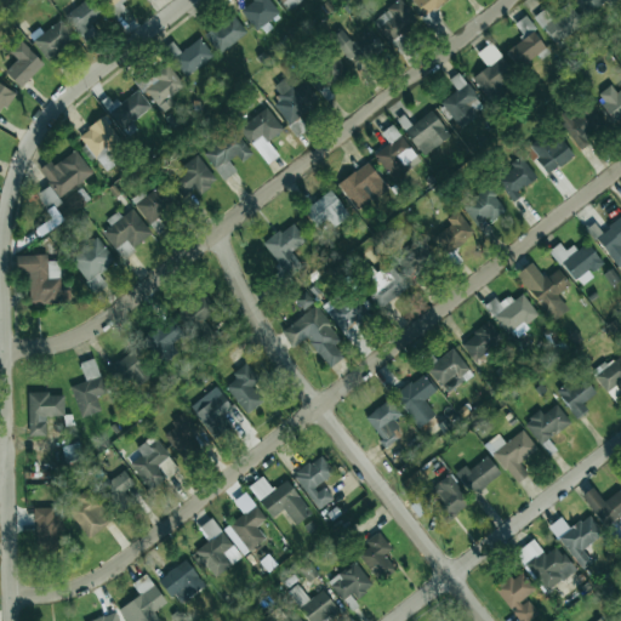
[(93,21),(104,13),(93,0),(85,0),(64,15),(84,41),(101,30),(93,21)]
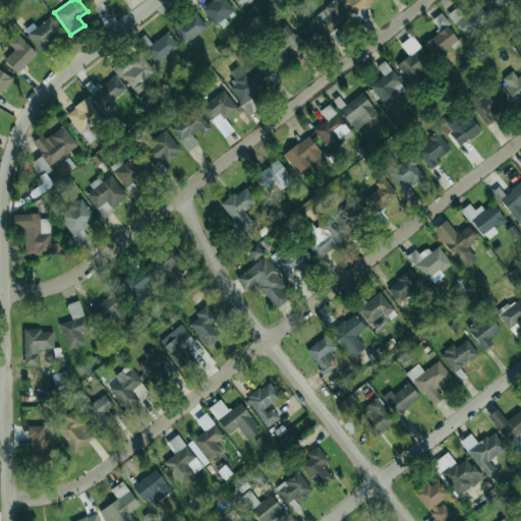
[(84,0),(91,8),(102,0),(84,0)]
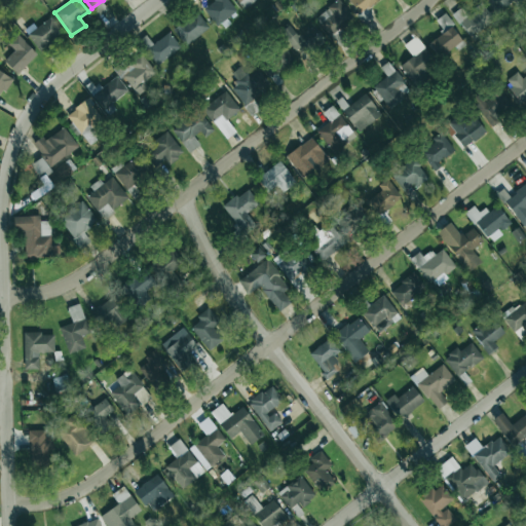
[(213,0),(214,2),(204,8),(217,28),(237,14),(227,0),(213,0)]
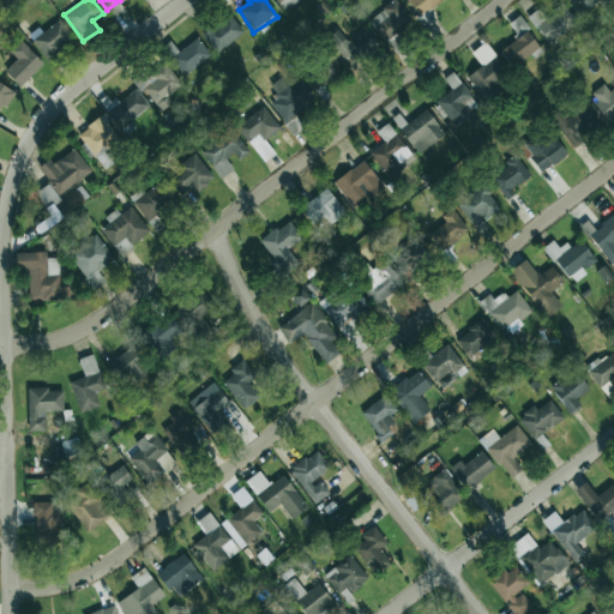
[(275,0),(283,10),(295,0),(275,0)]
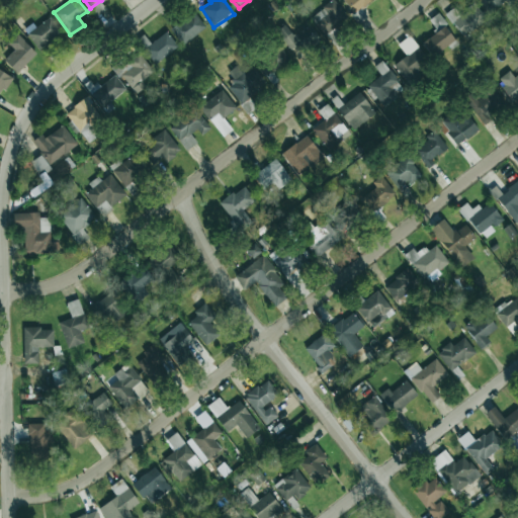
[(348,18),(334,0),(333,0),(311,16),(325,35),(348,18)]
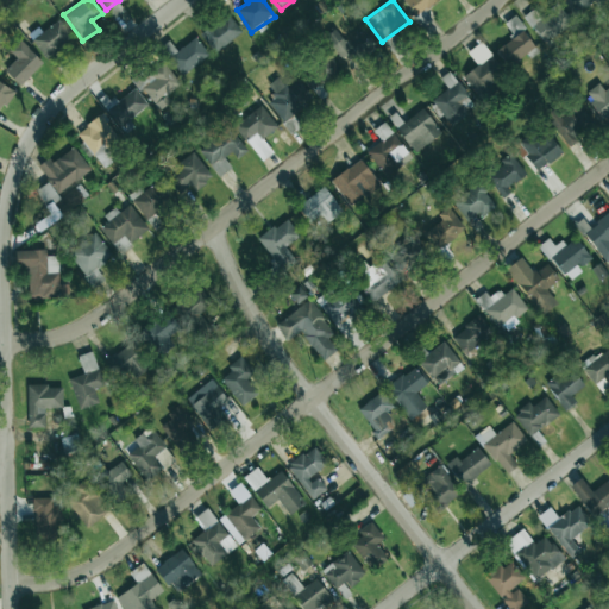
[(403,0),(416,16),(437,0),(403,0)]
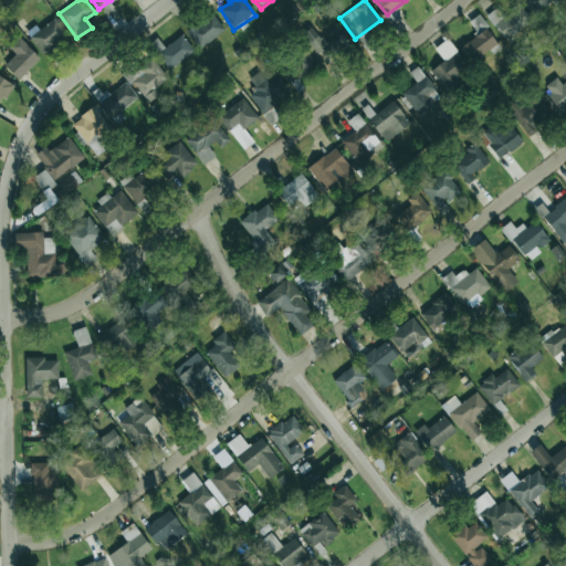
[(557,0),(523,0),(534,17),(557,0)]
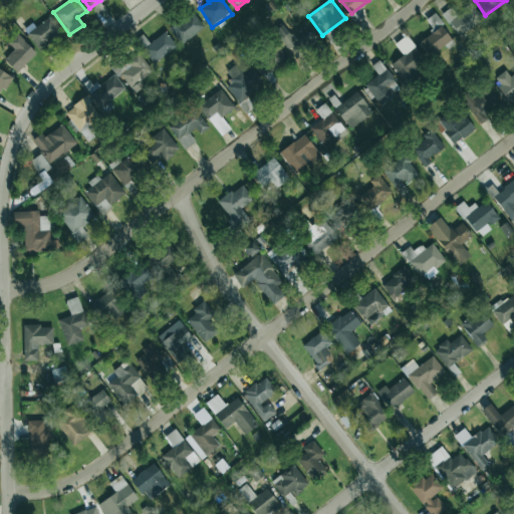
[(442,13),(461,37),(484,19),(470,3),(457,14),(451,6),(442,13)]
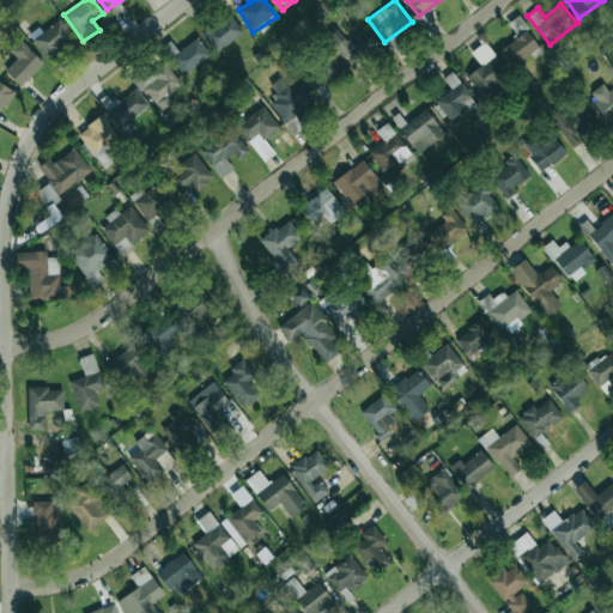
[(217,53),(243,32),(229,13),(201,35),(217,53)]
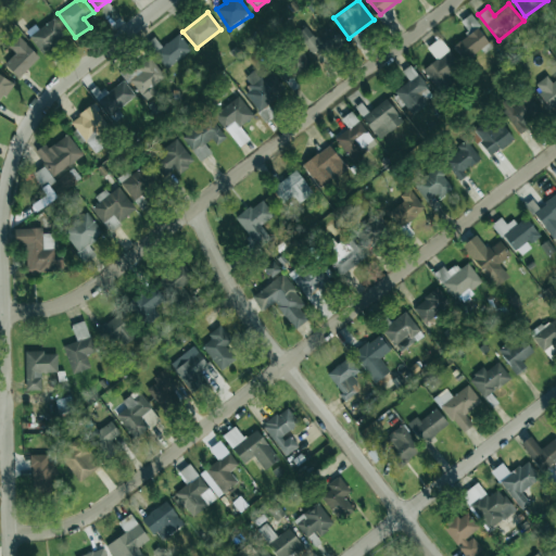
[(67,36),(53,16),(28,35),(43,54),(67,36)]
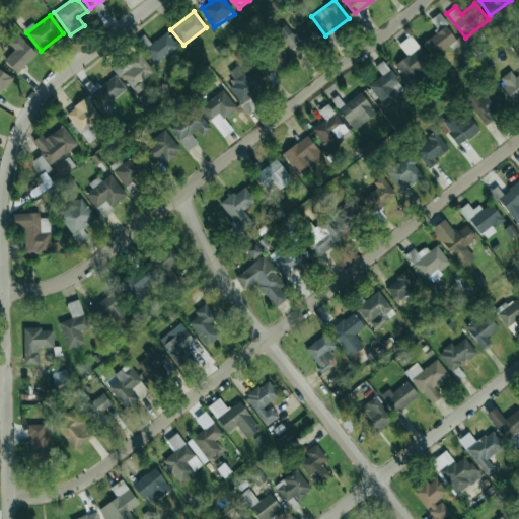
[(318,36),(310,24),(294,35),(286,24),(277,30),(293,55),(318,36)]
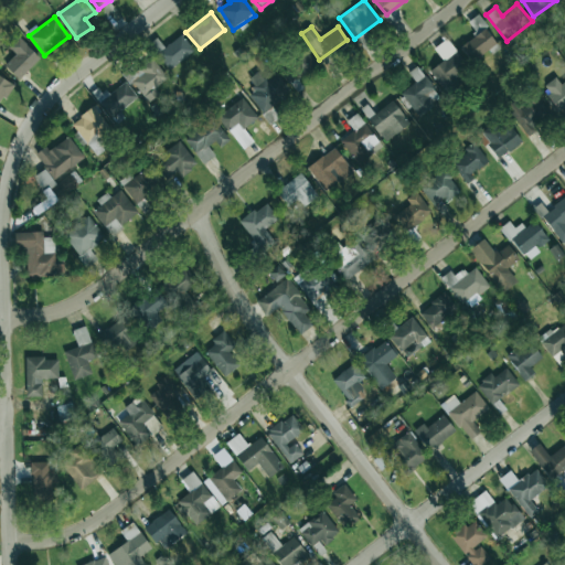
[(460,46),(471,63),(497,45),(486,29),(460,46)]
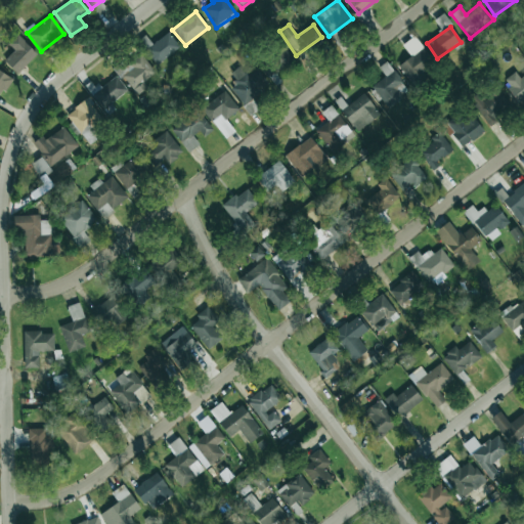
[(146,35),(139,39),(154,63),(179,49),(170,33),(150,43),(146,35)]
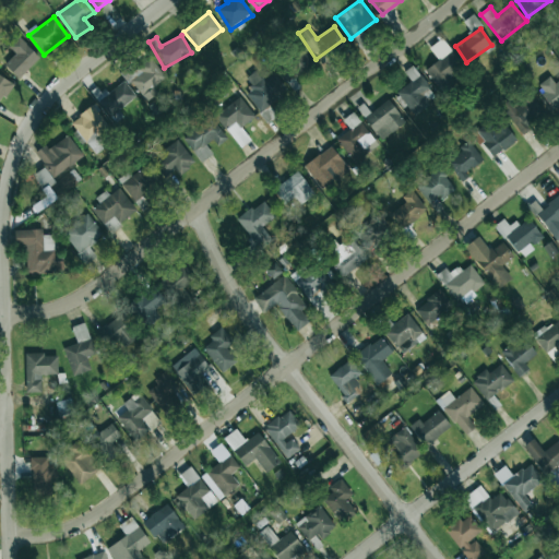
[(39,57),(18,36),(8,47),(15,54),(4,64),(19,79),(39,57)]
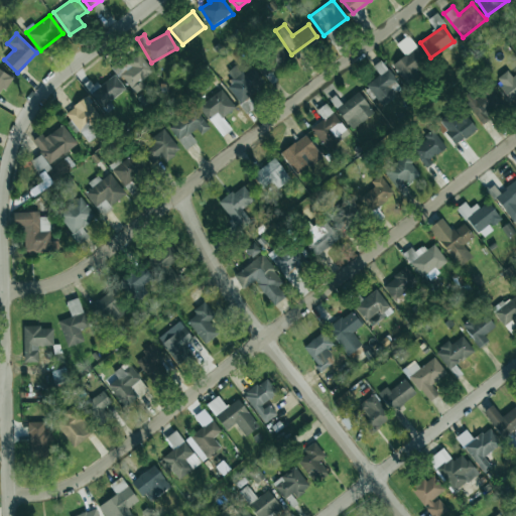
[(261,54),(272,71),(288,59),(277,43),(261,54)]
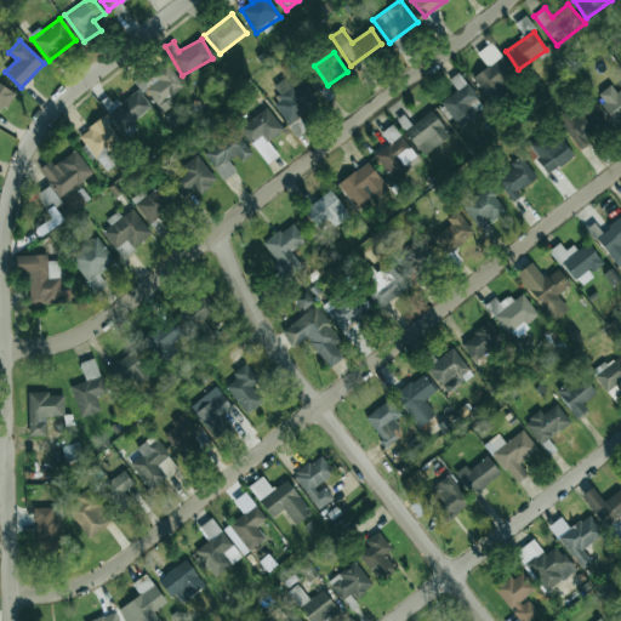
[(155,108),(184,86),(167,63),(147,78),(144,73),(135,79),(155,108)]
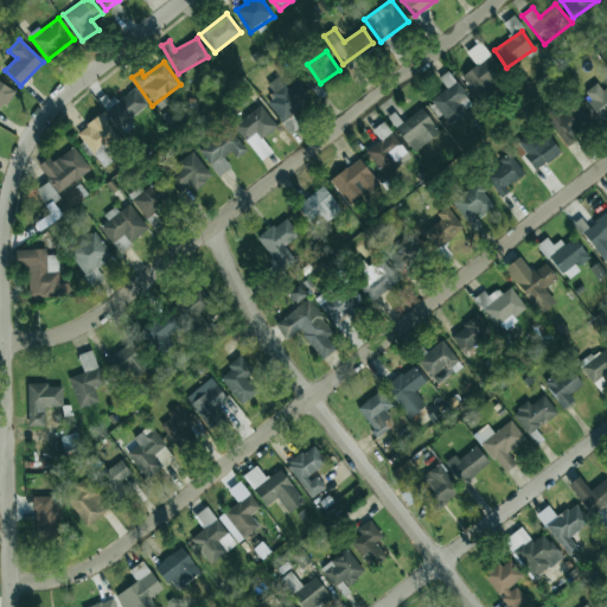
[(439,77),(446,88),(432,98),(448,123),(473,107),(449,71),(439,77)]
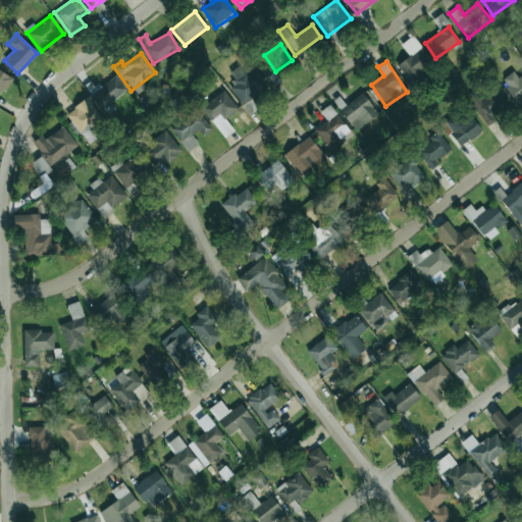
[(229,86),(249,114),(258,108),(250,98),(268,85),(256,67),(246,75),(239,65),(229,72),(236,82),(229,86)]
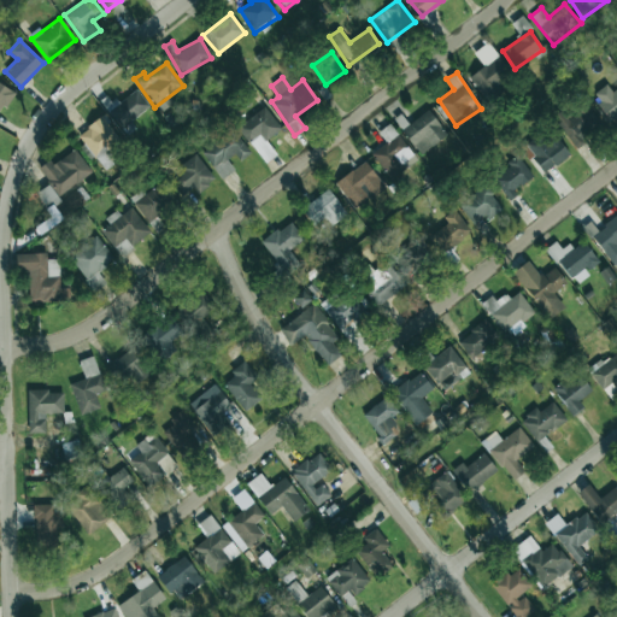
[(0,112),(13,90),(0,83),(0,112)]
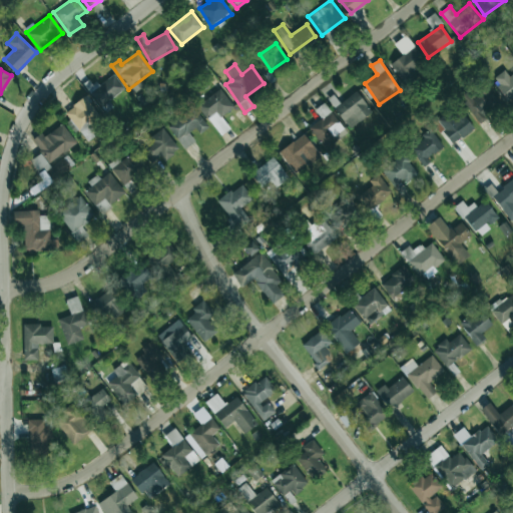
[(506,100),(512,96),(512,73),(508,76),(505,70),(493,77),(506,100)]
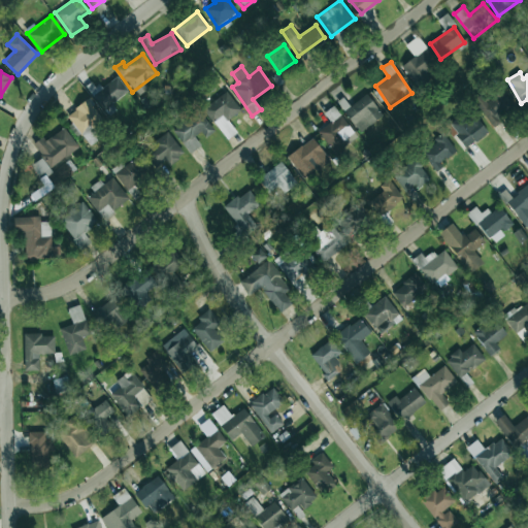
[(129,92),(118,76),(93,94),(103,109),(129,92)]
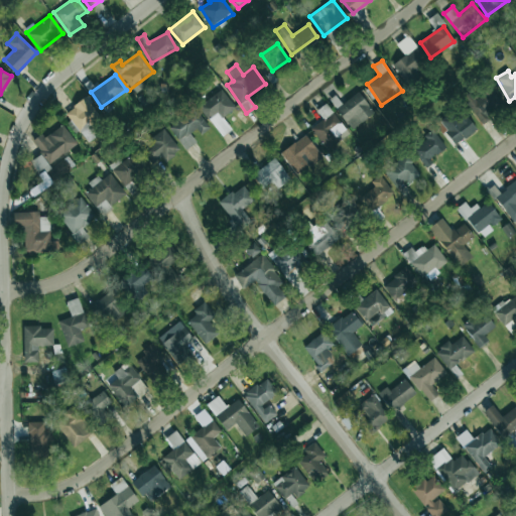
[(470,93),(463,98),(480,123),(503,107),(490,88),(474,99),(470,93)]
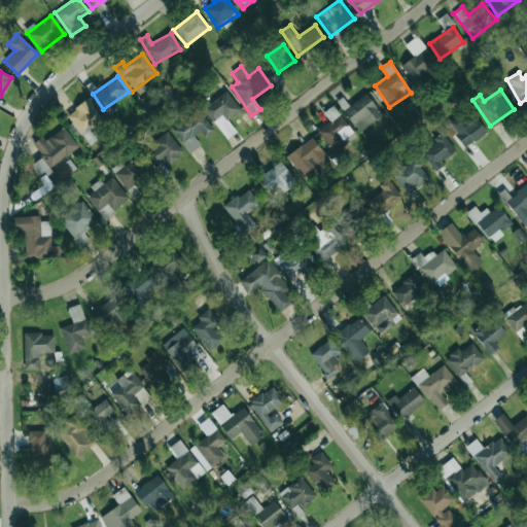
[(226,119),(240,110),(226,91),(203,107),(225,140),(236,132),(226,119)]
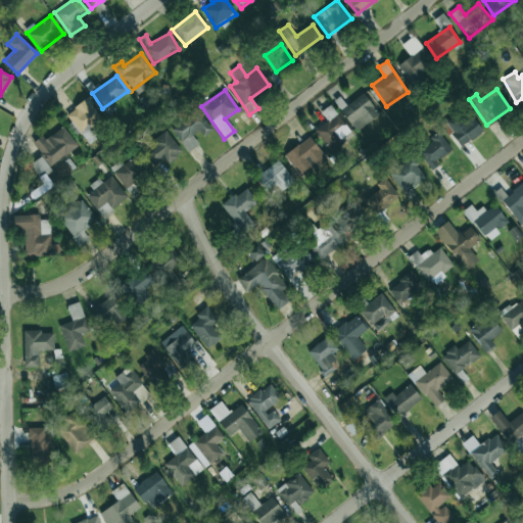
[(357,132),(379,114),(363,92),(340,109),(357,132)]
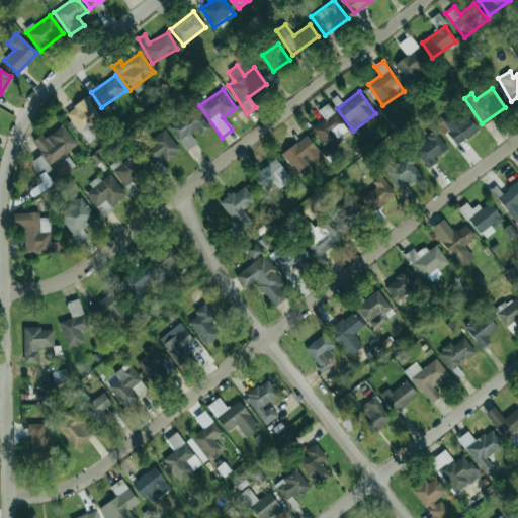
[(95,138),(88,126),(100,117),(89,101),(78,108),(77,106),(67,113),(82,137),(83,136),(88,143),(95,138)]
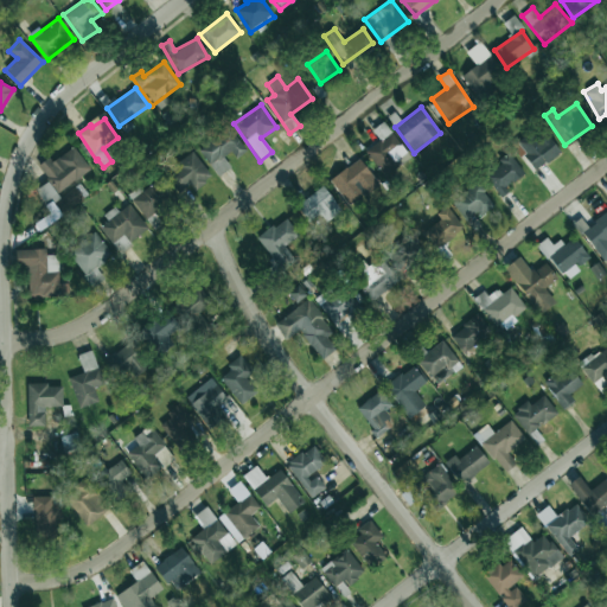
[(198,146),(216,177),(231,168),(227,160),(244,149),(230,127),(198,146)]
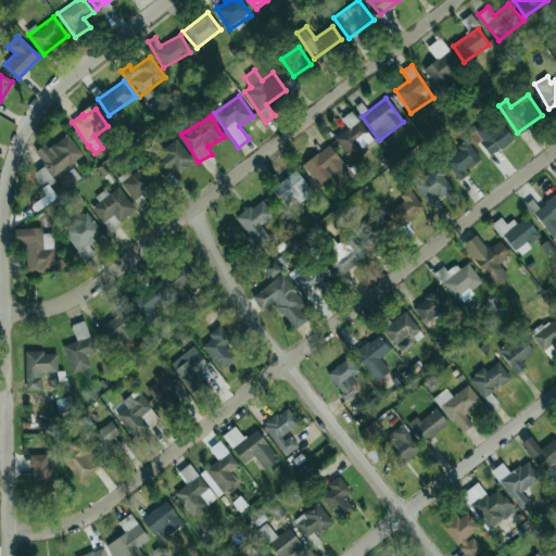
[(487,158),(514,140),(497,116),(471,133),(487,158)]
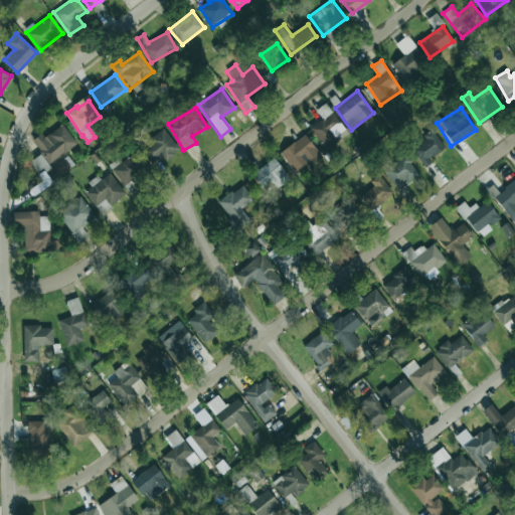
[(49,164),(76,144),(62,124),(43,138),(40,134),(32,140),(49,164)]
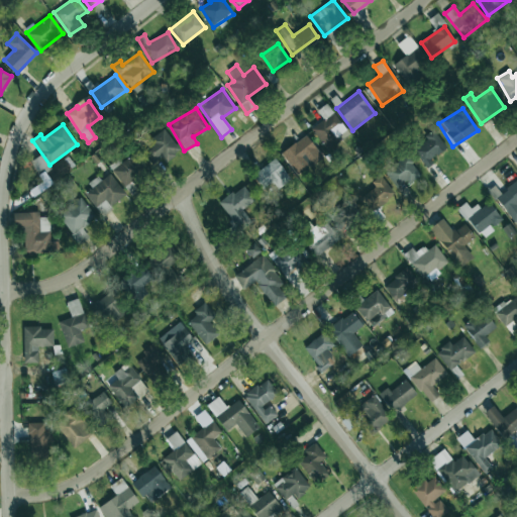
[(166,162),(181,150),(164,129),(139,148),(151,165),(162,157),(166,162)]
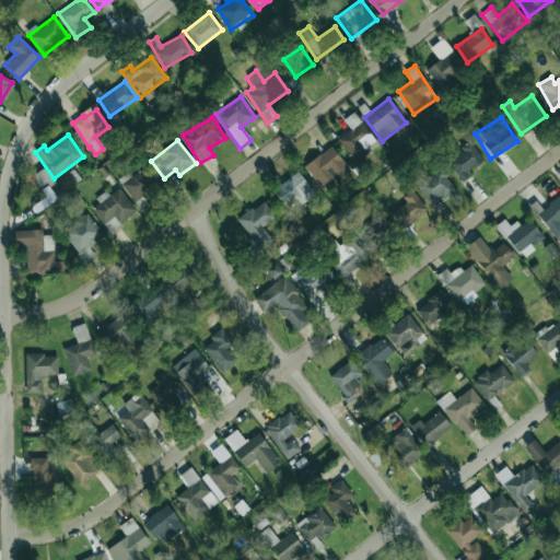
[(469,176),(467,172),(483,160),(471,143),(446,161),(462,182),(469,176)]
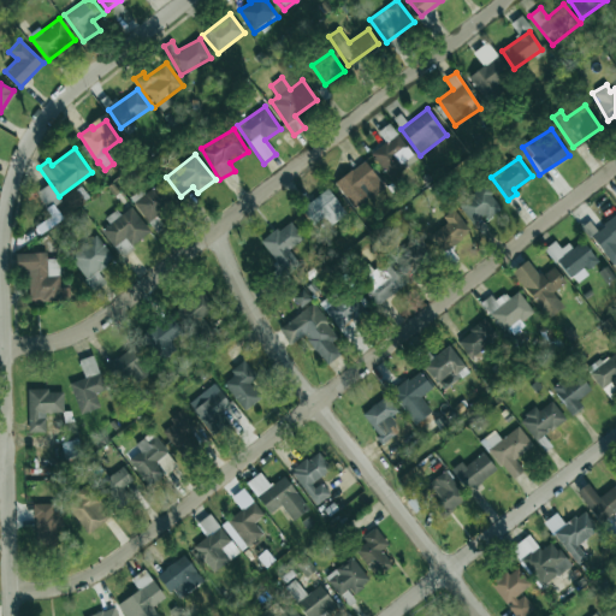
[(355,208),(384,187),(365,160),(335,182),(355,208)]
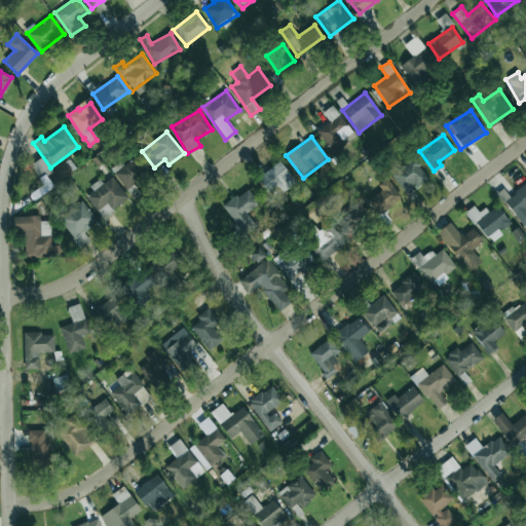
[(130,197),(139,191),(135,185),(151,174),(139,155),(123,165),(120,161),(111,167),(130,197)]
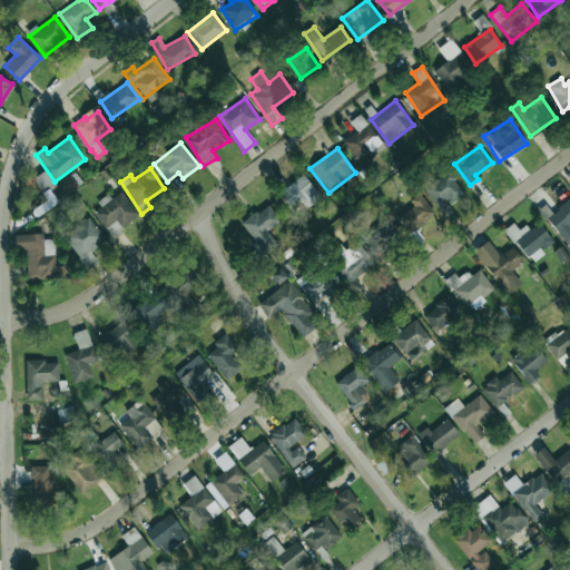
[(70,176),(56,186),(45,170),(32,178),(50,206),(78,188),(70,176)]
